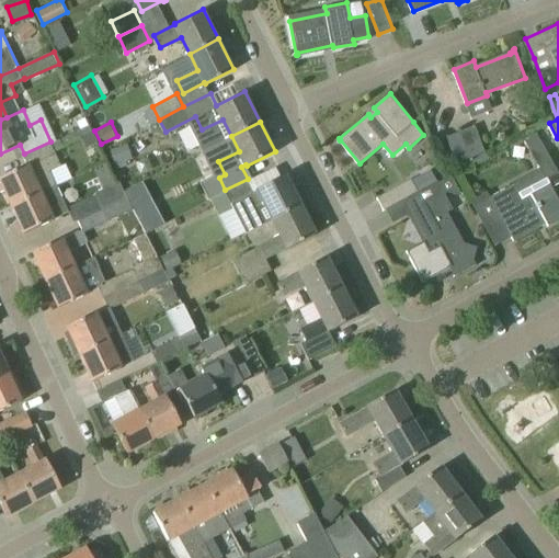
[(476,124),(447,135),(457,161),(486,150),(476,124)]
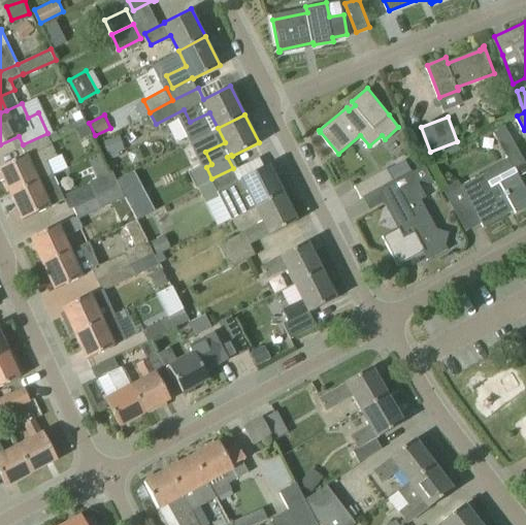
[(493,129),(511,159),(462,185),(463,186),(451,192),(459,207),(470,201),(484,225),(485,224),(484,222),(514,206),(517,211),(525,205),(525,185),(519,171),(525,167),(525,159),(504,123),(493,129)]
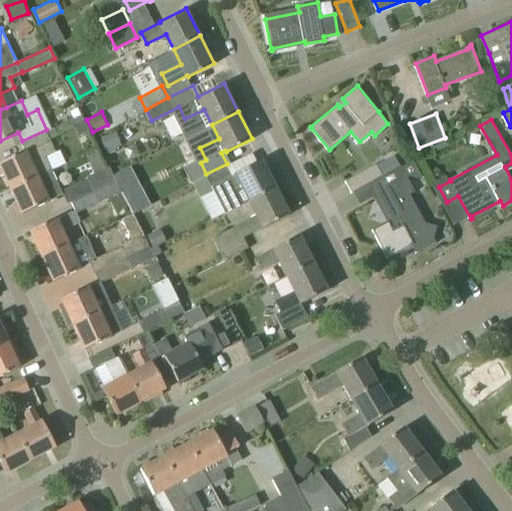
[(0,162),(11,186),(51,168),(45,155),(56,150),(49,136),(46,130),(22,141),(26,150),(0,162)]
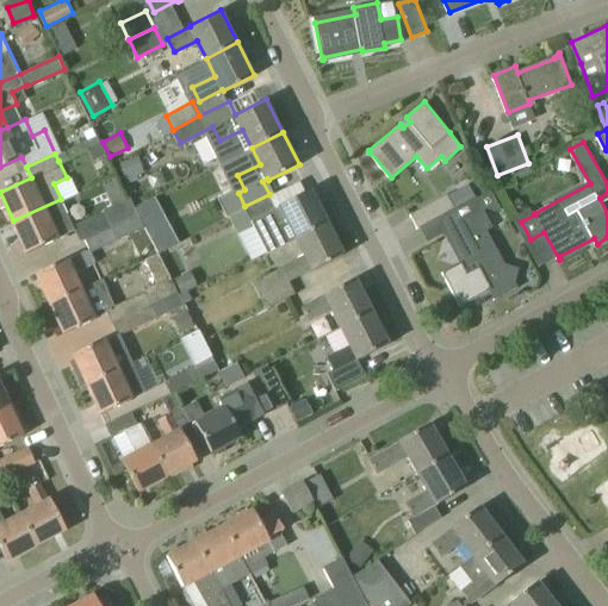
[(277,207),(270,194),(244,206),(267,251),(296,237),(295,236),(327,219),(311,188),(280,204),(280,205),(277,207)]
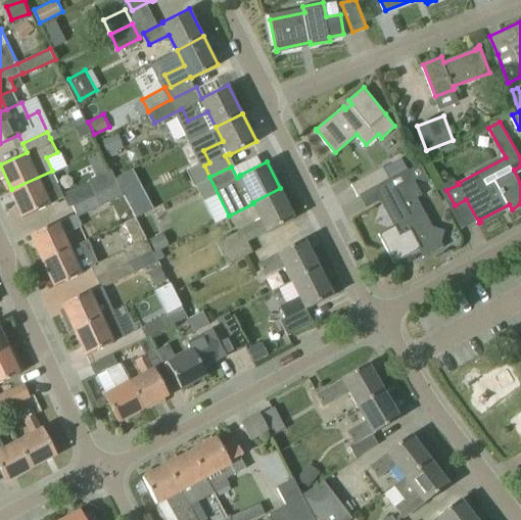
[(359,195),(380,183),(390,177),(383,164),(351,183),(359,195)]
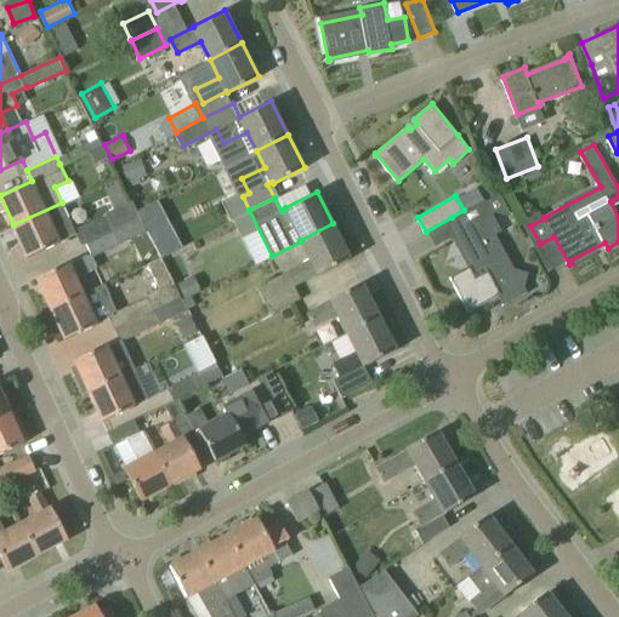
[(160,198),(138,210),(162,255),(185,244),(179,234),(160,198)]
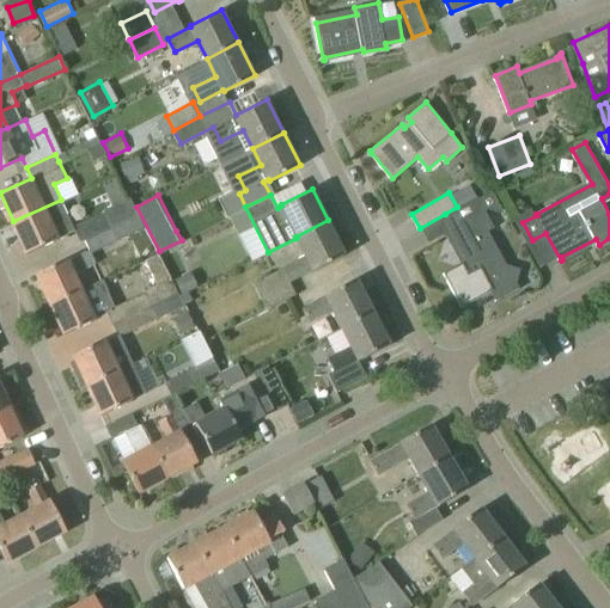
[(104,208),(113,226),(139,214),(130,196),(104,208)]
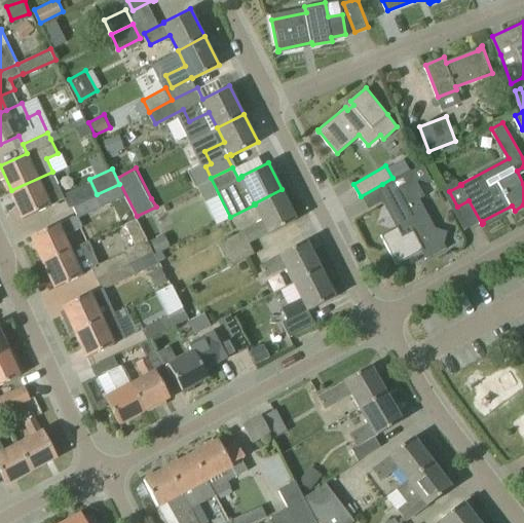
[(403,234),(398,224),(381,233),(397,263),(423,249),(427,256),(426,256),(426,257),(446,247),(419,197),(424,194),(411,169),(393,178),(382,184),(396,210),(402,207),(413,229),(403,234)]
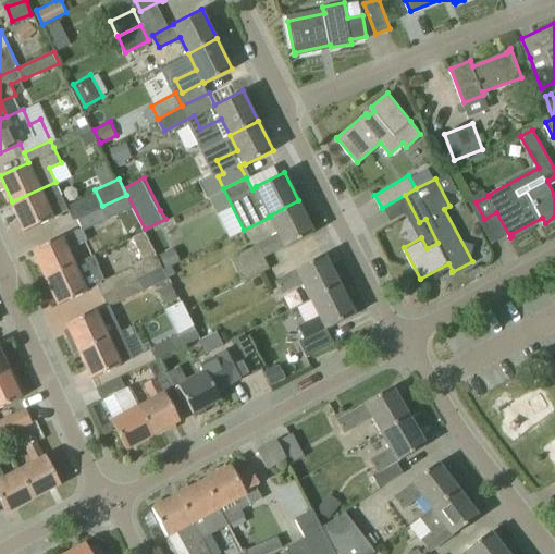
[(69,209),(56,182),(12,201),(25,230),(53,217),(52,216),(69,209)]
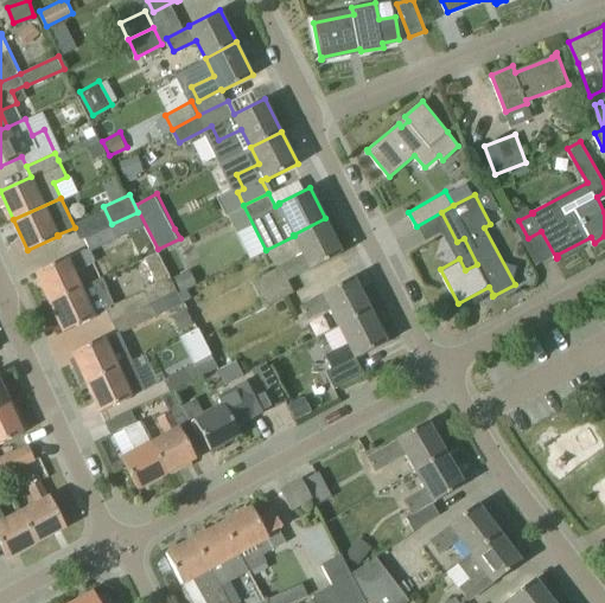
[(118,237),(131,231),(144,225),(138,212),(112,224),(118,237)]
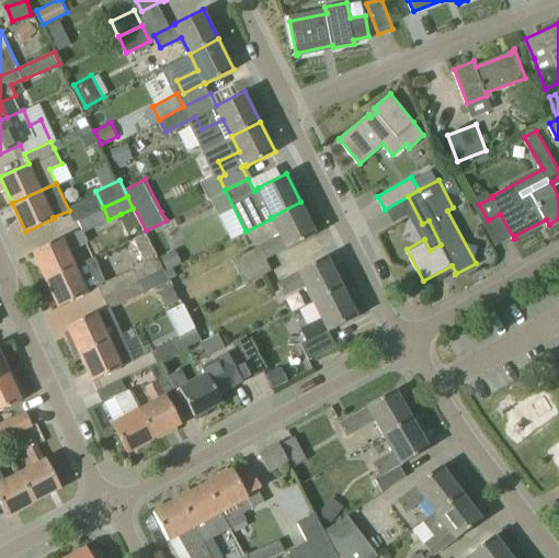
[(316,232),(300,202),(271,217),(272,218),(280,235),(234,258),(244,282),(272,268),(266,257),(287,247),(287,248),(316,232)]
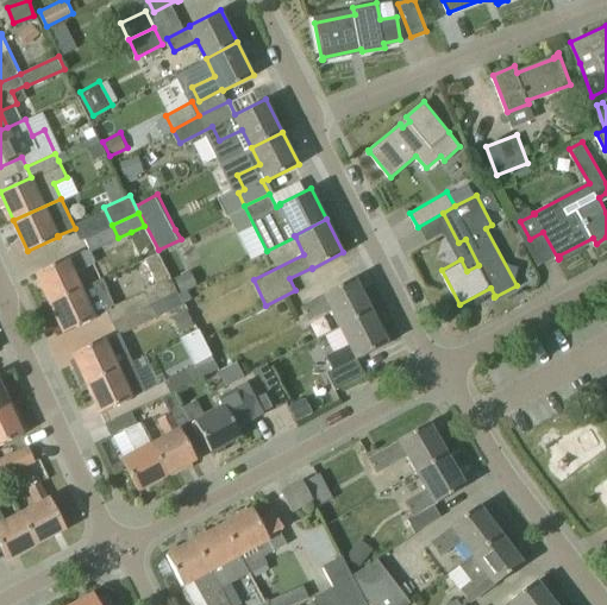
[(50,301),(81,287),(74,271),(95,262),(89,247),(37,271),(50,301)]
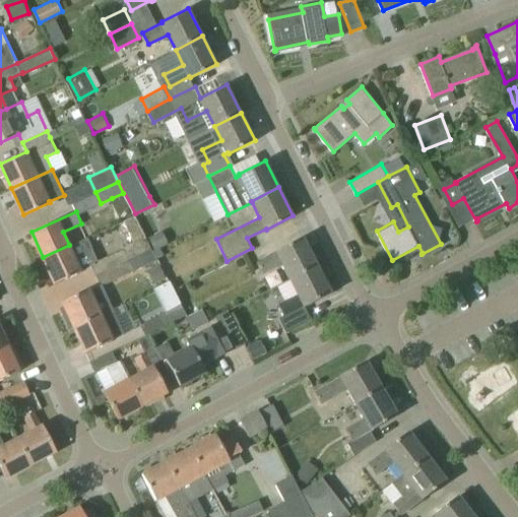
[(151,248),(145,236),(124,246),(129,258),(151,248)]
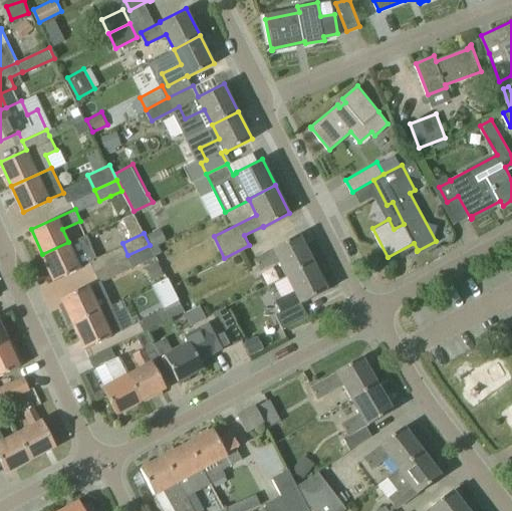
[(68,242),(42,254),(54,280),(80,268),(80,266),(90,261),(89,259),(96,256),(86,234),(68,242)]
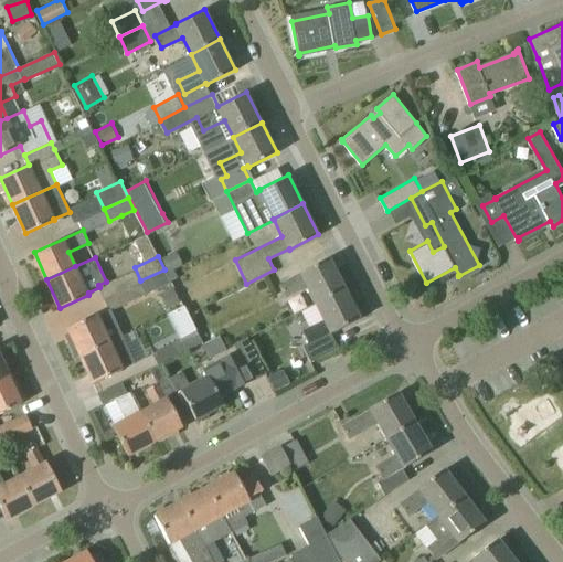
[(307,286),(315,301),(316,303),(346,287),(330,257),(300,272),(300,274),(280,284),(287,296),(307,286)]
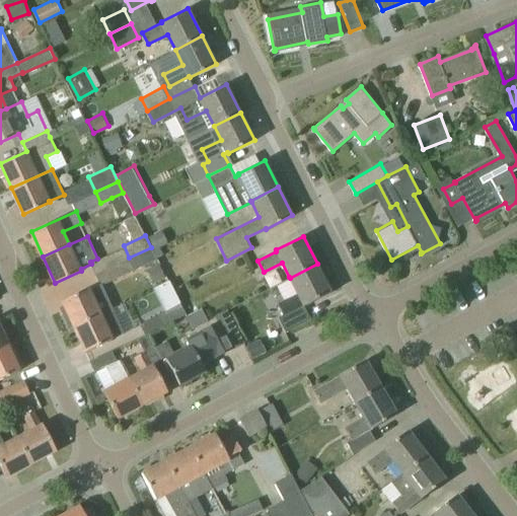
[(135,269),(157,259),(151,247),(129,258),(135,269)]
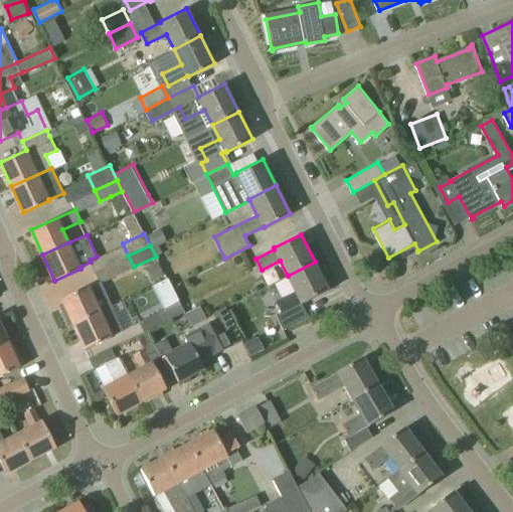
[(328,289),(315,262),(288,276),(287,275),(269,285),(282,311),(277,314),(284,329),(309,316),(303,302),(328,289)]
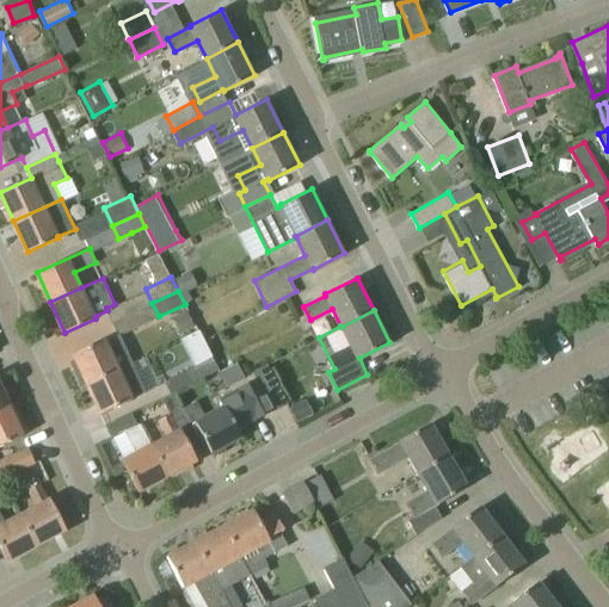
[(86,381),(87,382),(133,360),(120,333),(106,340),(106,339),(74,353),(81,369),(77,371),(82,383),(86,381)]
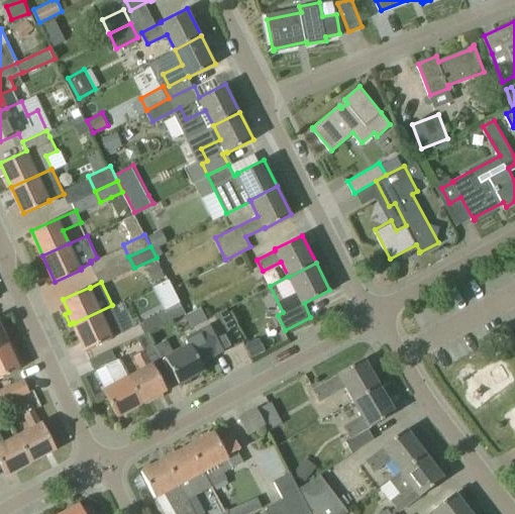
[(186,312),(181,301),(151,316),(157,327),(186,312)]
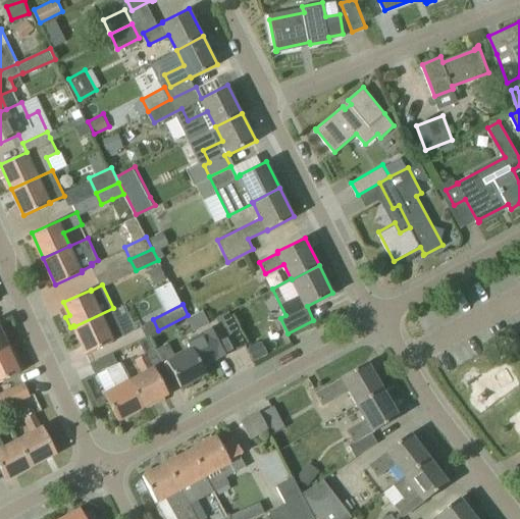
[(125,335),(113,308),(74,326),(87,353),(125,335)]
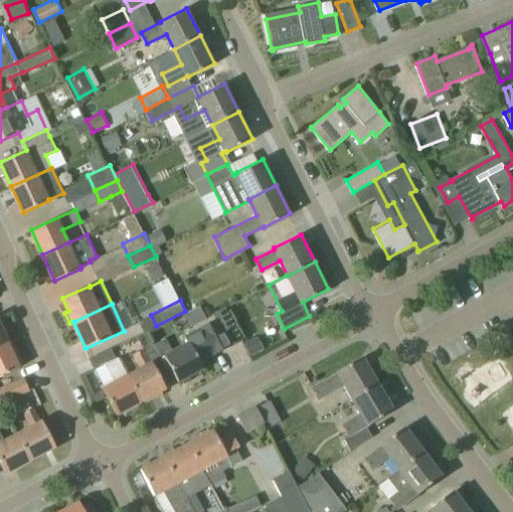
[(172,368),(179,380),(204,367),(200,360),(214,353),(215,354),(231,345),(216,318),(200,327),(201,328),(186,336),(189,342),(162,357),(169,370),(172,368)]
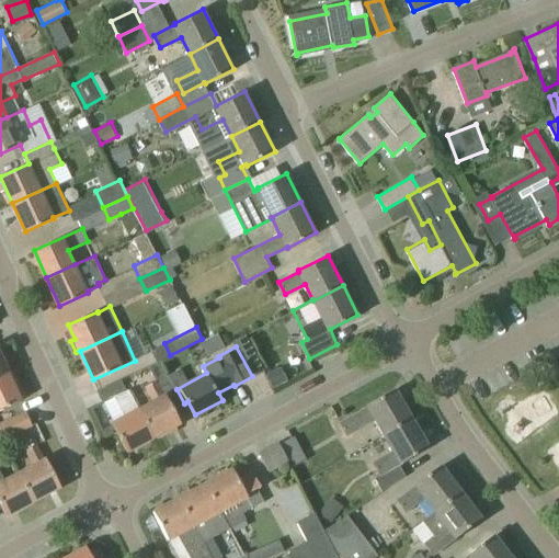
[(139,409),(155,436),(181,422),(167,395),(177,389),(161,360),(150,365),(158,379),(146,386),(153,400),(139,409)]
